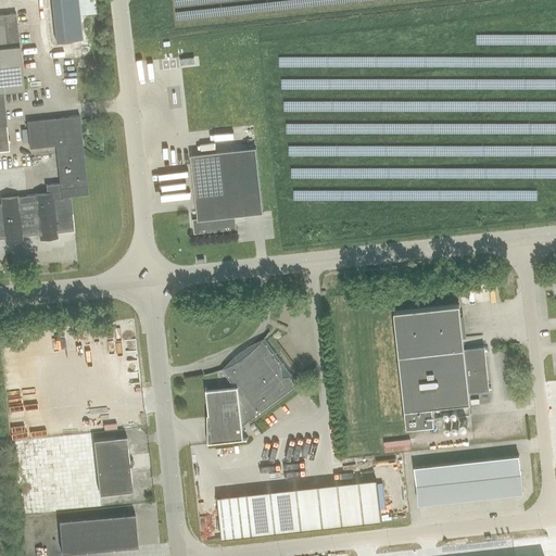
[(83,39),(78,0),(51,0),(55,42),(83,39)]
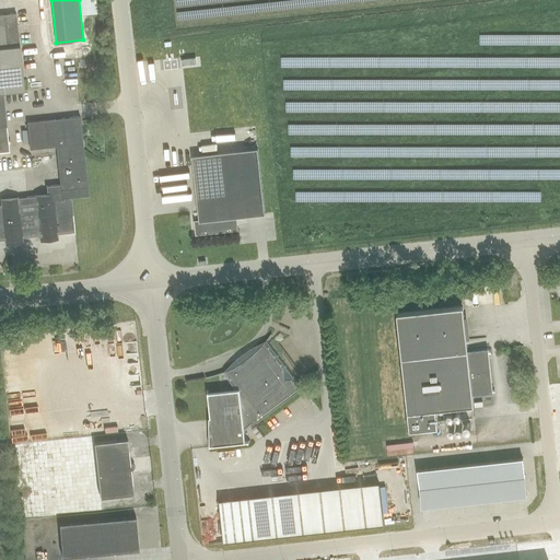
[(2,93),(25,90),(16,14),(0,15),(0,152),(9,152),(2,93)]
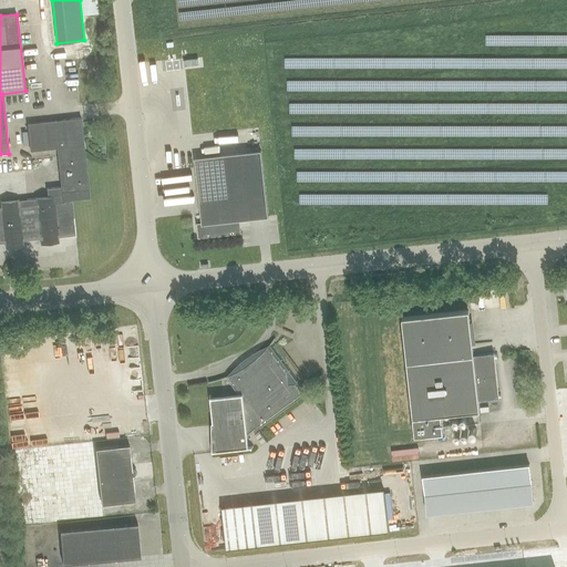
[(90,198),(81,119),(28,124),(31,152),(58,150),(62,186),(47,188),(48,197),(0,202),(1,208),(0,207),(0,243),(4,243),(6,248),(24,247),(23,240),(40,239),(41,245),(60,243),(59,237),(75,235),(72,200),(90,198)]
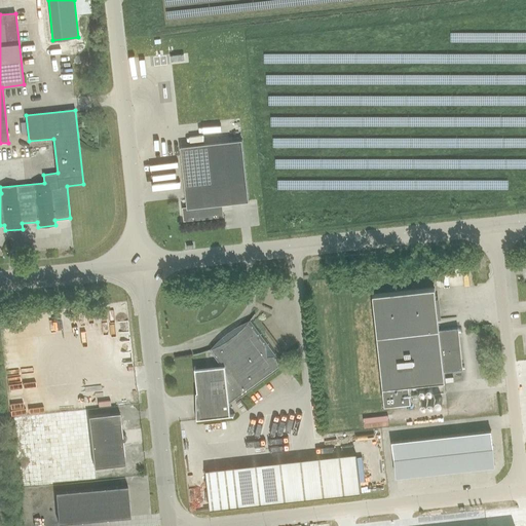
[(242,140),(181,147),(187,207),(182,208),(184,220),(222,216),(221,204),(249,201),(242,140)]
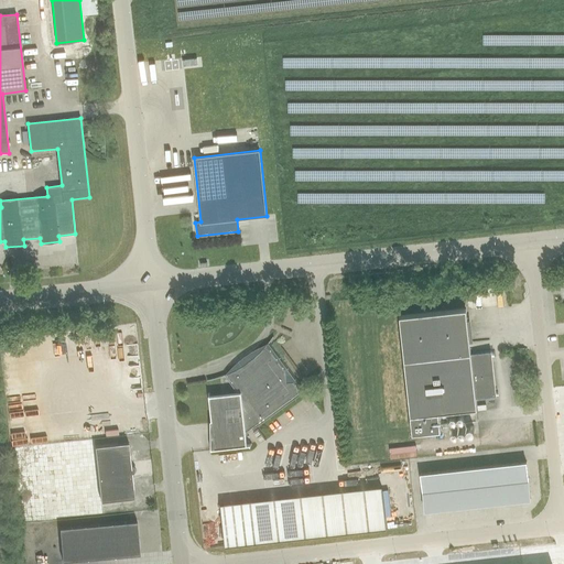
[(466,310),(400,316),(412,434),(441,431),(438,413),(477,409),(466,310)]
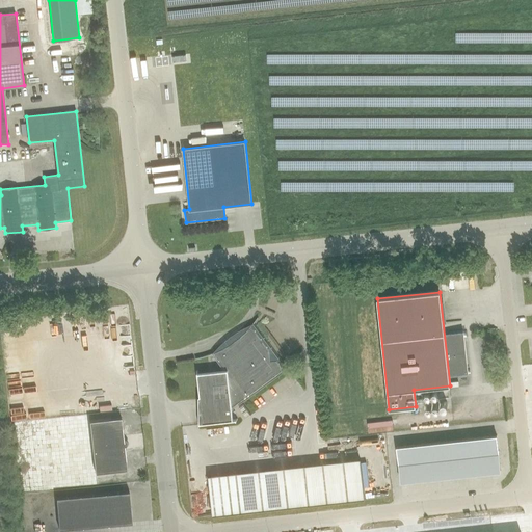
[(269,349),(254,328),(251,326),(258,318),(258,317),(251,325),(248,328),(242,335),(236,340),(235,338),(231,341),(232,343),(223,348),(214,352),(214,353),(227,370),(197,373),(197,371),(196,372),(203,423),(197,423),(197,424),(237,420),(237,419),(232,407),(284,369),(277,360),(270,361),(269,349)]
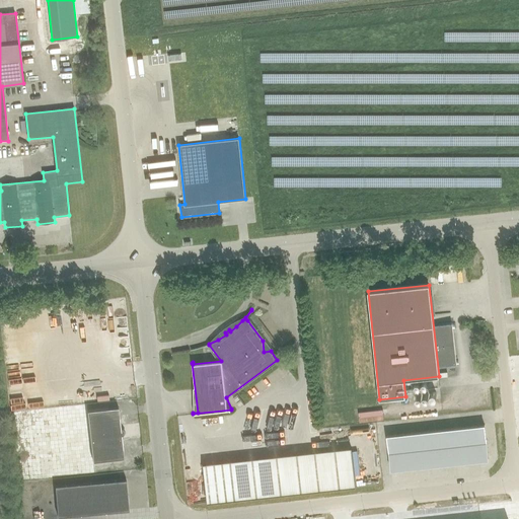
[(92,461),(124,458),(118,408),(87,411),(92,461)]
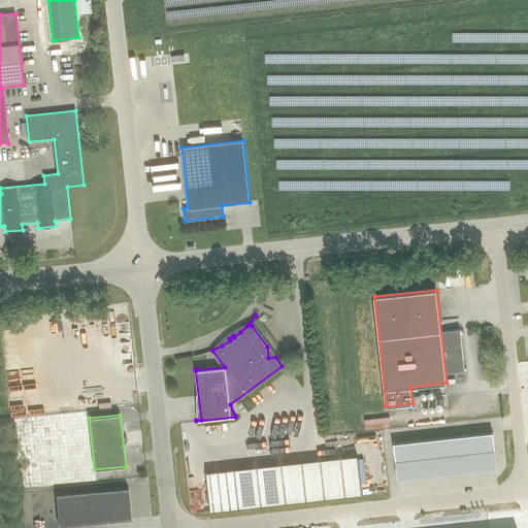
[(391,417),(366,418),(367,428),(392,427),(391,417)]
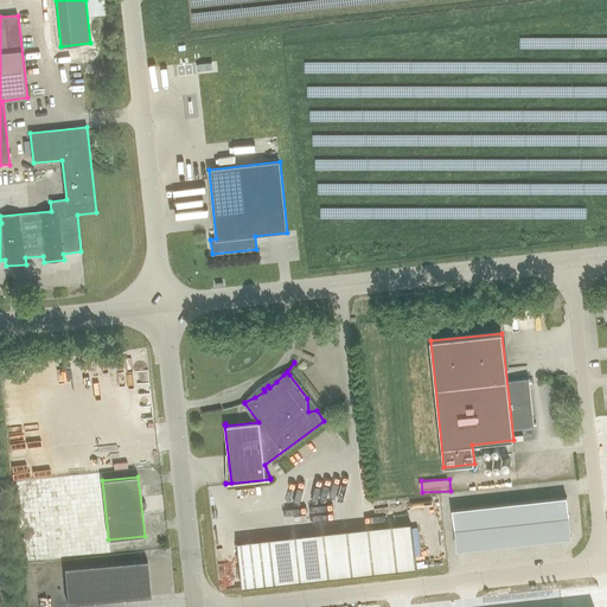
[(558,518),(569,517),(567,497),(557,498),(558,518)]
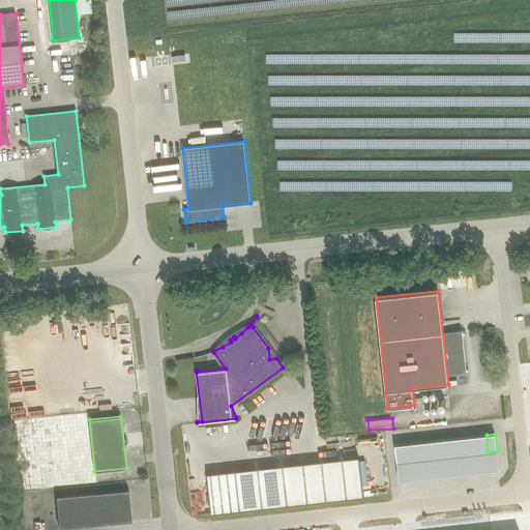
[(480,453),(488,452),(487,435),(478,436),(480,453)]
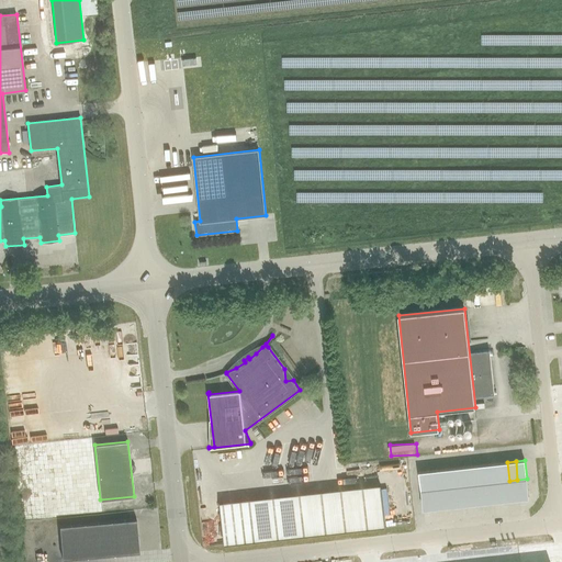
[(501,482),(509,481),(507,462),(498,463),(501,482)]
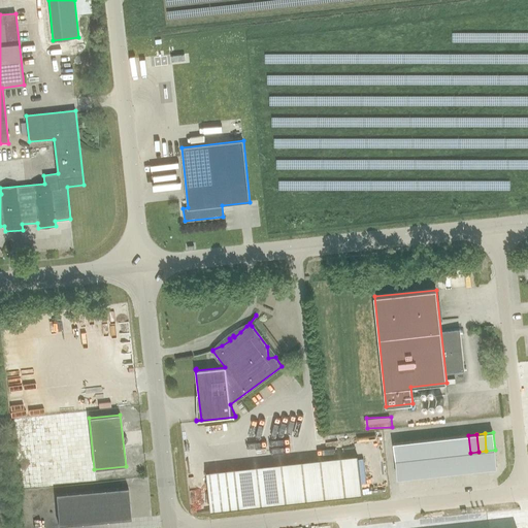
[(462,454),(470,453),(468,435),(460,436),(462,454)]
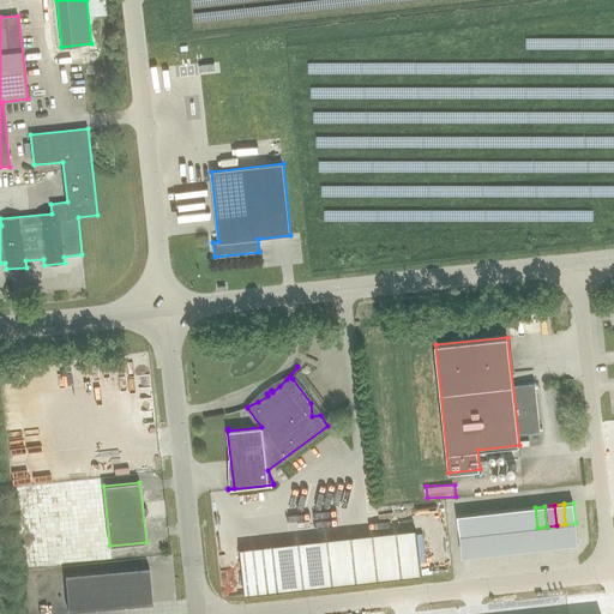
[(528,529),(537,528),(535,507),(525,509),(528,529)]
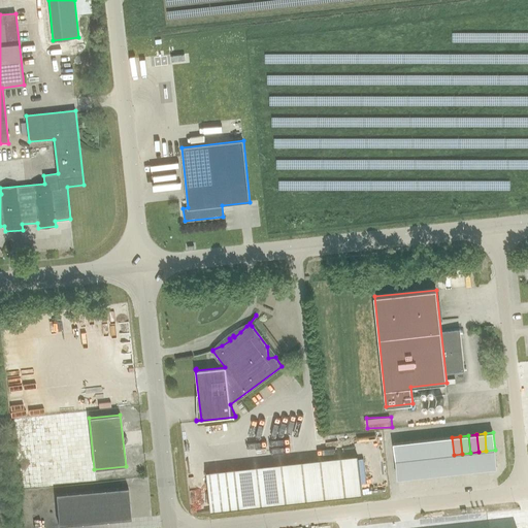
[(446,455),(454,455),(452,437),(443,438),(446,455)]
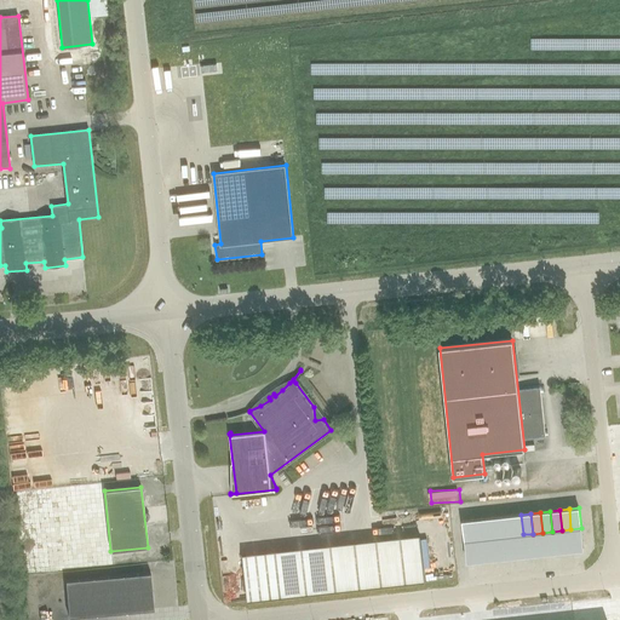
[(514,535),(523,534),(521,515),(511,516),(514,535)]
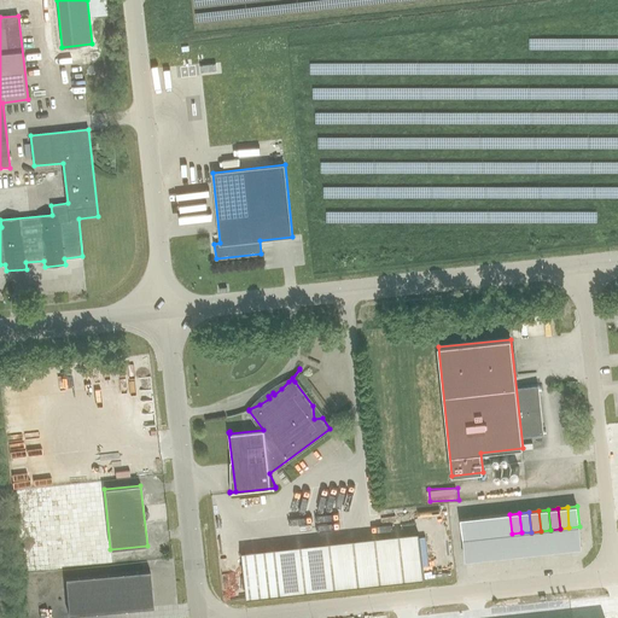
[(493,536),(502,535),(500,514),(490,516),(493,536)]
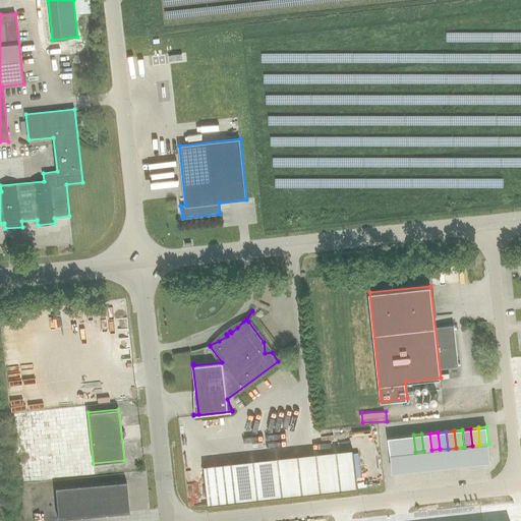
[(423,451),(431,450),(429,433),(421,433),(423,451)]
